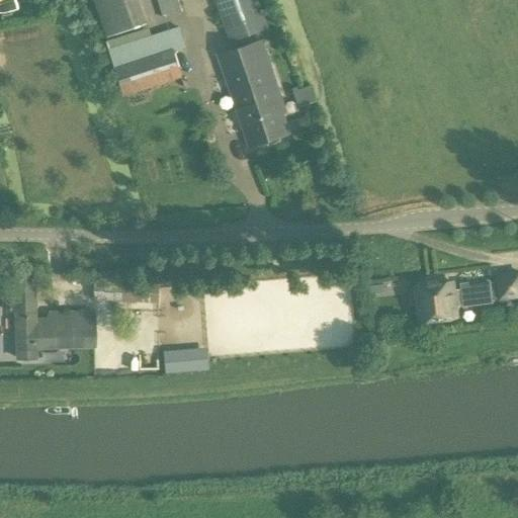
[(157,0),(163,18),(182,12),(178,0),(157,0)]
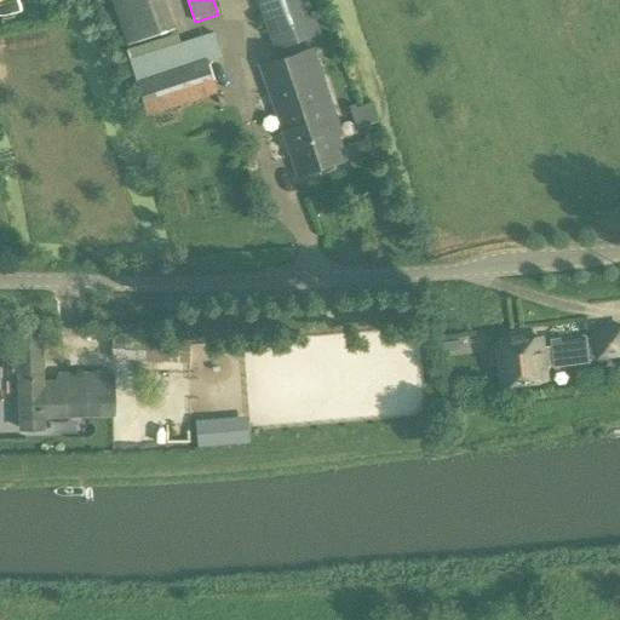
[(256,0),(275,52),(320,34),(306,0),(256,0)]
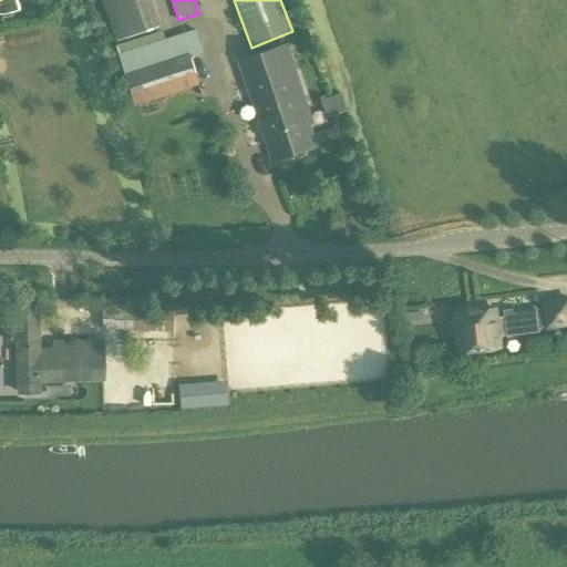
[(195,30),(119,54),(134,104),(161,95),(198,83),(189,55),(202,51),(195,30)]
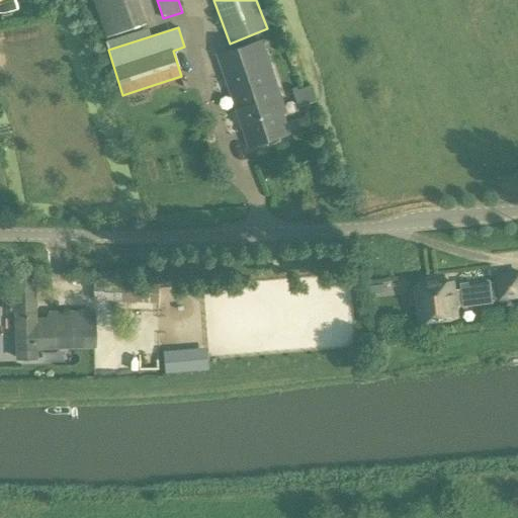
[(248,147),(288,134),(281,112),(284,111),(260,40),(217,55),(248,147)]
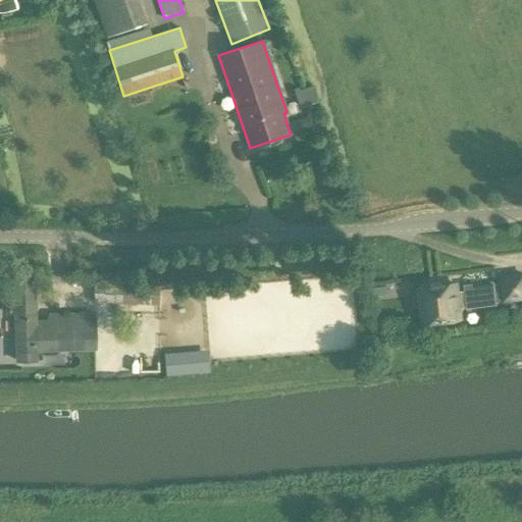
[(521,298),(521,274),(501,277),(501,281),(475,284),(476,290),(455,293),(454,283),(419,288),(424,324),(458,319),(457,310),(482,306),(481,302),(503,299),(504,301),(521,298)]
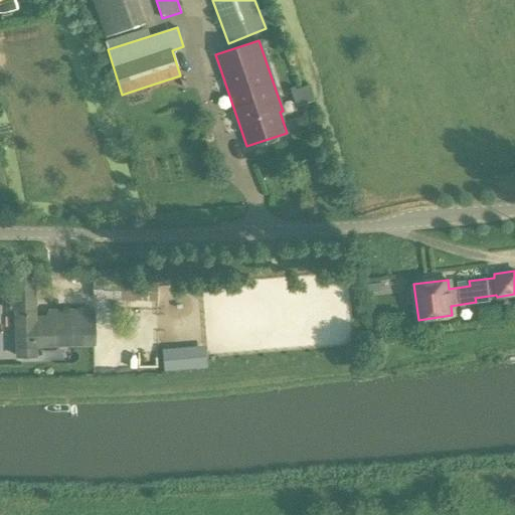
[(16,310),(17,357),(37,357),(37,348),(94,346),(94,309),(48,310),(45,320),(35,320),(34,280),(7,281),(8,311),(16,310)]
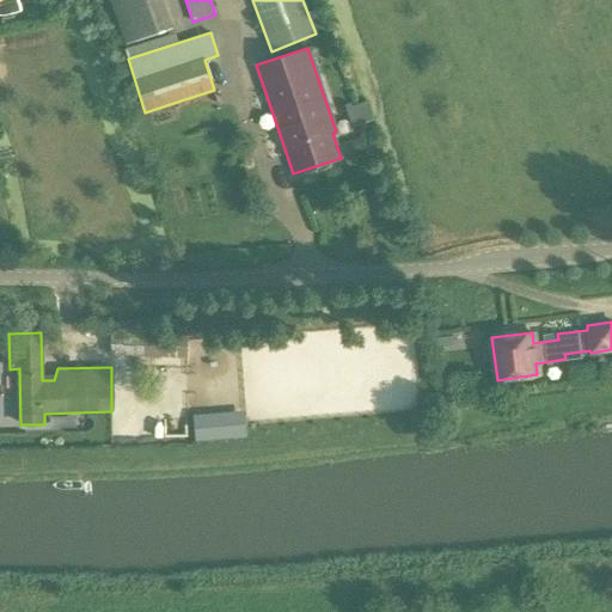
[(115,332),(115,356),(188,357),(188,334),(115,332)]
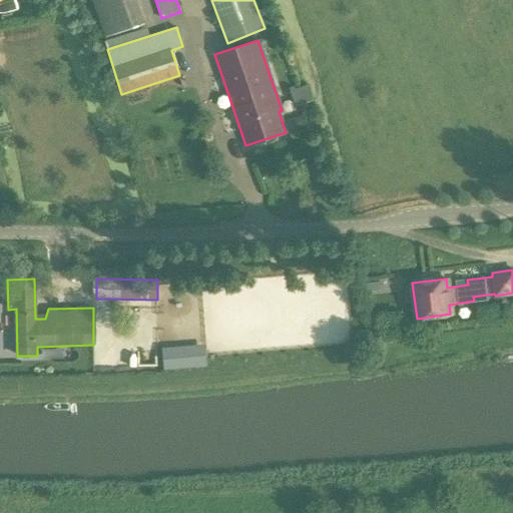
[(206,366),(205,354),(163,357),(164,370),(206,366)]
